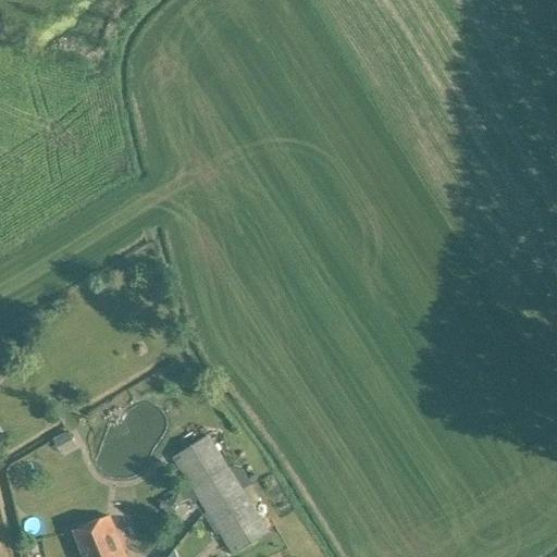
[(59,452),(74,443),(67,432),(52,441),(59,452)]
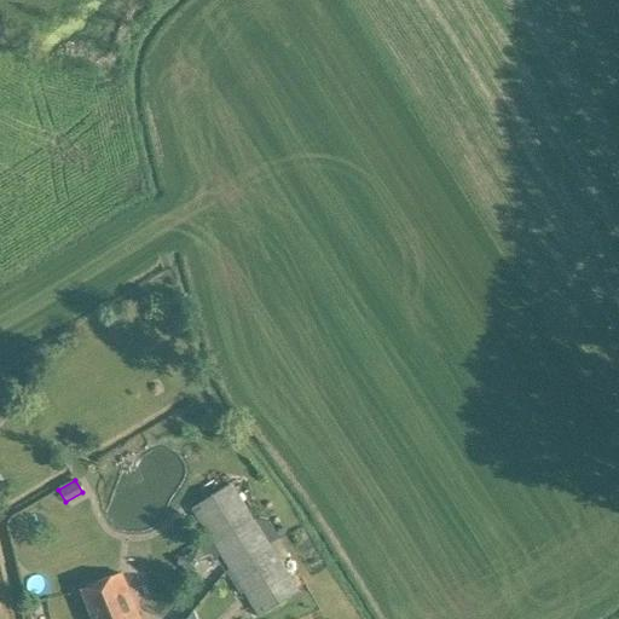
[(194,509),(230,568),(268,544),(232,485),(194,509)]
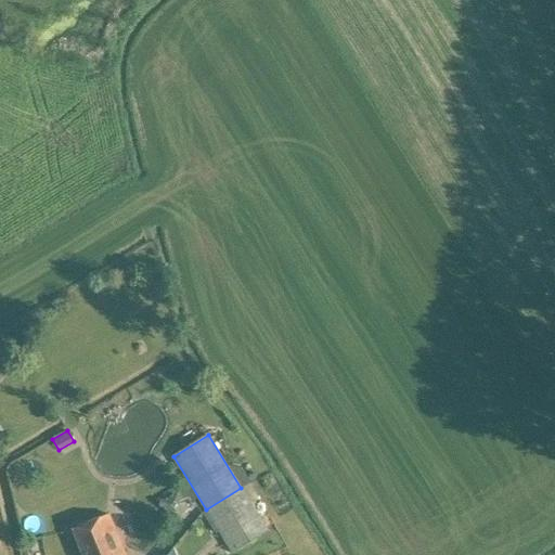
[(267,531),(241,488),(206,510),(233,552),(267,531)]
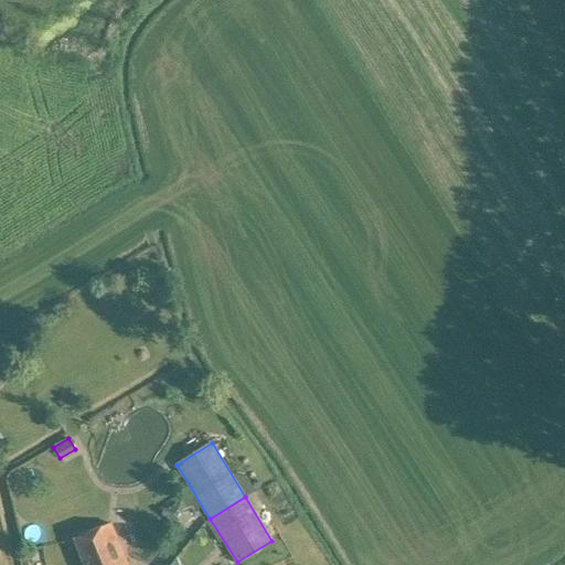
[(193,515),(182,500),(164,510),(163,510),(162,516),(164,516),(180,531),(193,515)]
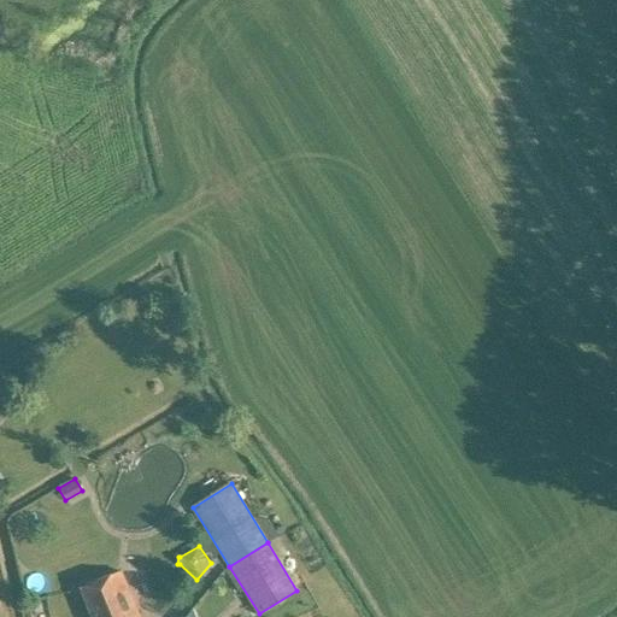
[(104,579),(81,588),(93,616),(139,616),(121,571),(104,579)]
